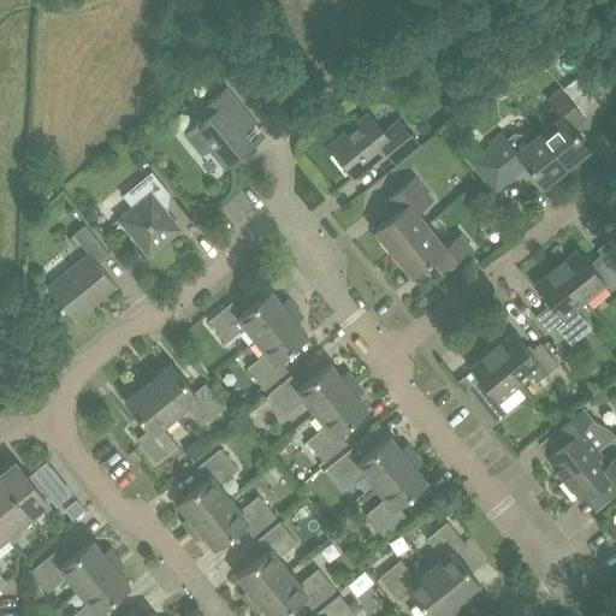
[(221,63),(212,71),(219,81),(229,72),(221,63)]
